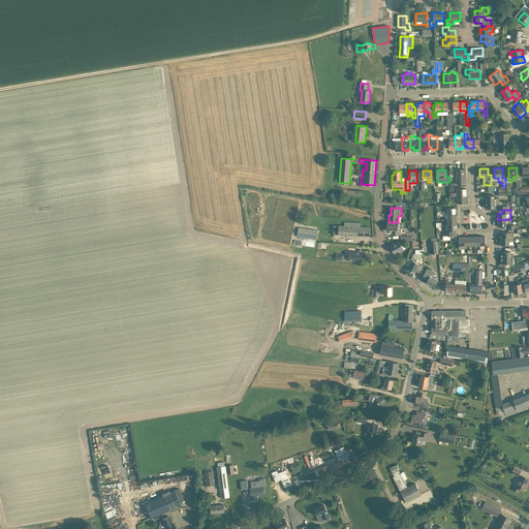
[(334,235),(370,236),(370,227),(361,226),(361,223),(344,222),(344,225),(334,225),(334,235)]
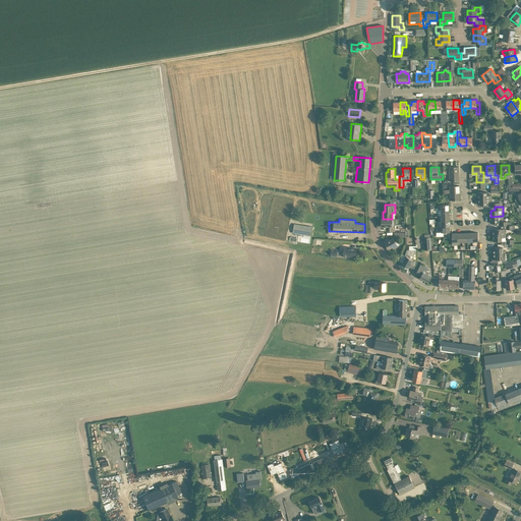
[(293,233),(311,236),(312,227),(294,224),(293,233)]
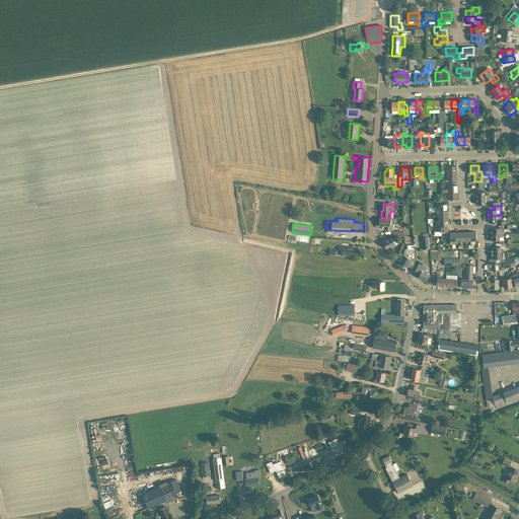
[(383,245),(385,248),(391,245),(392,247),(396,244),(394,240),(395,239),(395,236),(401,236),(401,231),(393,231),(393,236),(388,239),(387,237),(382,240),(385,244),(383,245)]
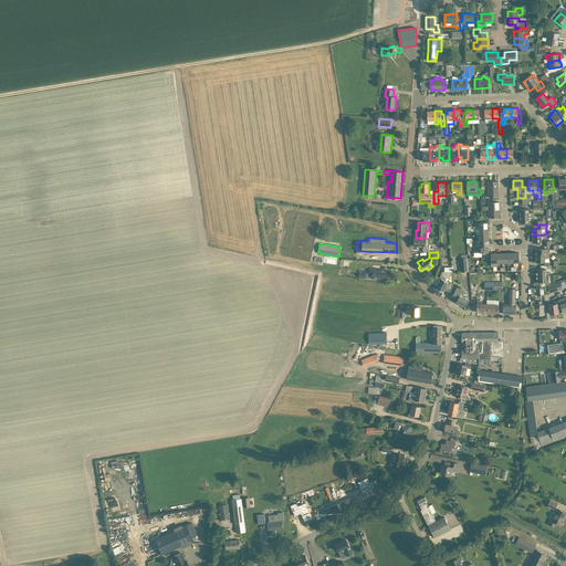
[(536,269),(536,275),(549,275),(548,272),(546,272),(546,269),(547,269),(547,264),(541,265),(541,269),(536,269)]
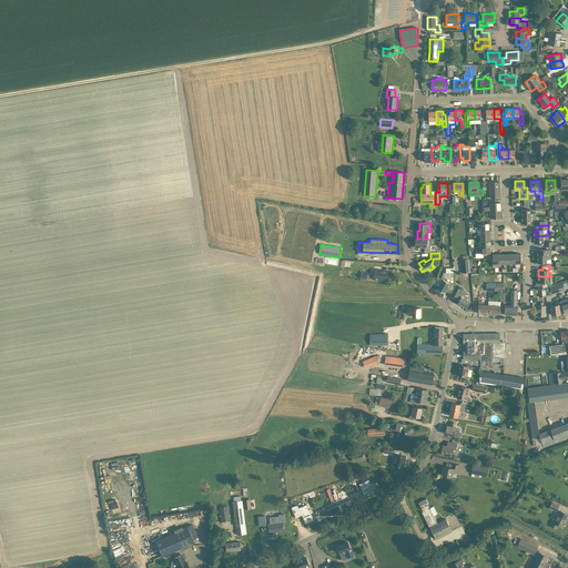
[(374,280),(387,281),(388,271),(381,270),(376,269),(376,270),(375,270),(374,280)]
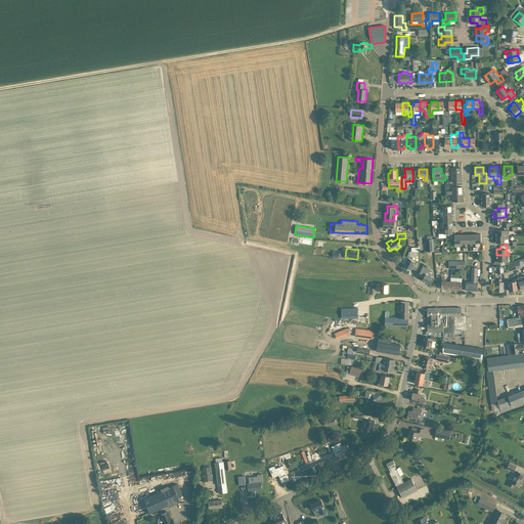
[(419,251),(409,251),(407,257),(408,258),(404,266),(410,270),(411,267),(416,270),(418,266),(419,262),(419,251)]
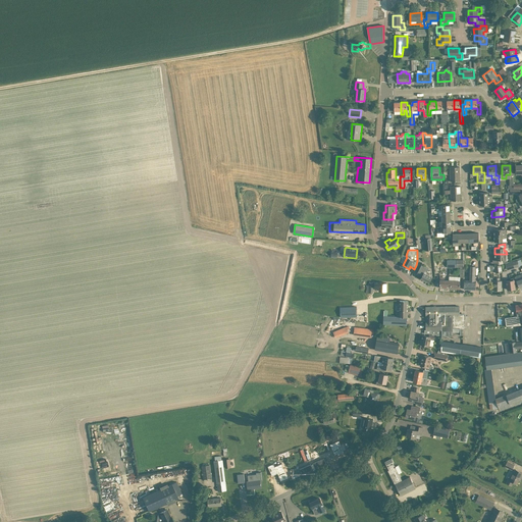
[(500,265),(506,263),(507,262),(507,254),(494,254),(494,260),(499,260),(499,265),(500,265)]
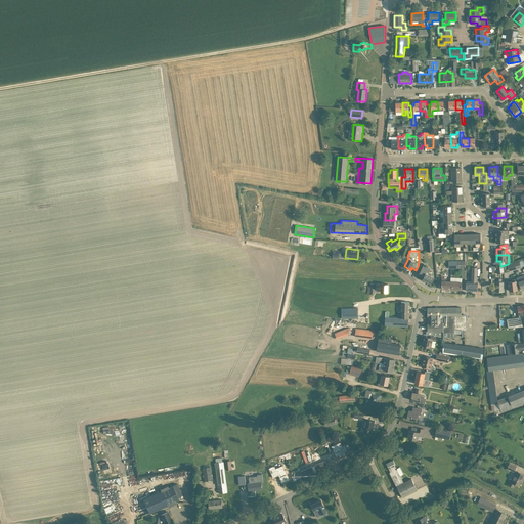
[(423,266),(419,274),(424,277),(423,278),(431,284),(434,277),(428,274),(430,270),(428,269),(423,266)]
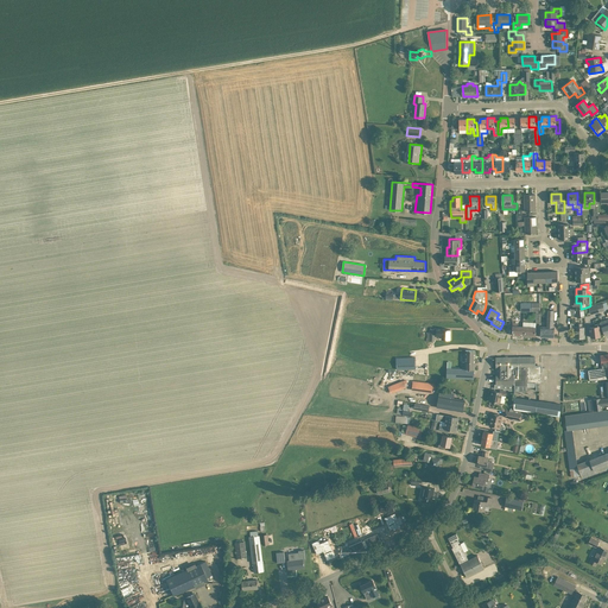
[(553,327),(553,310),(548,310),(546,327),(540,327),(540,336),(553,337),(555,327),(553,327)]
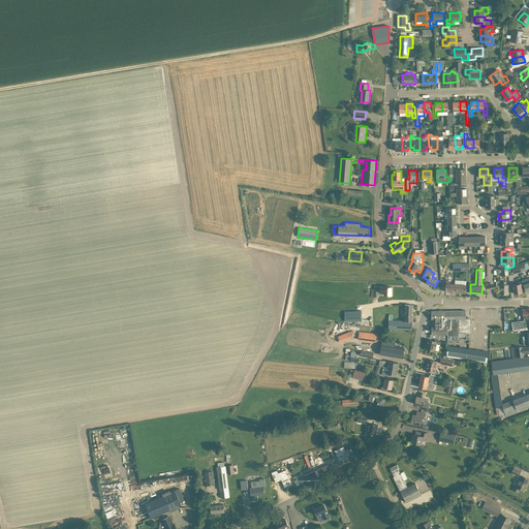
[(455,288),(456,280),(455,284),(450,283),(450,281),(446,281),(446,283),(445,283),(445,291),(457,292),(457,288),(455,288)]
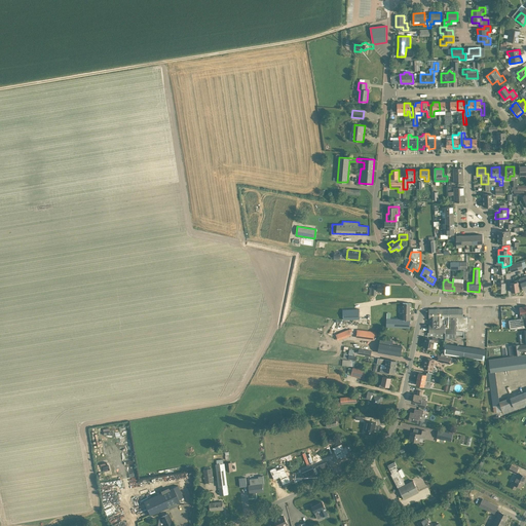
[(463,283),(463,279),(463,278),(453,278),(452,287),(454,287),(454,291),(463,291),(463,283)]
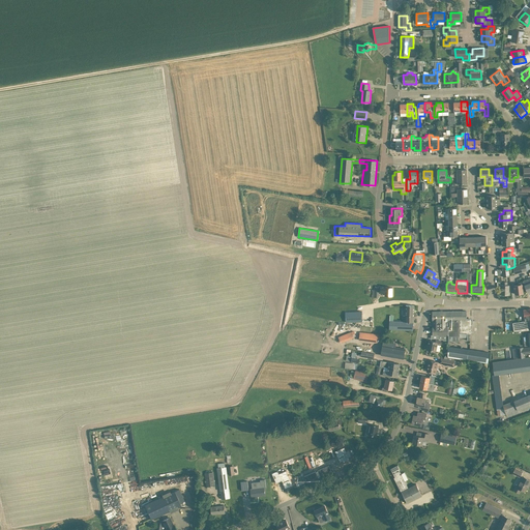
[(514,285),(516,294),(523,293),(523,291),(527,291),(523,282),(523,281),(522,282),(522,284),(514,285)]
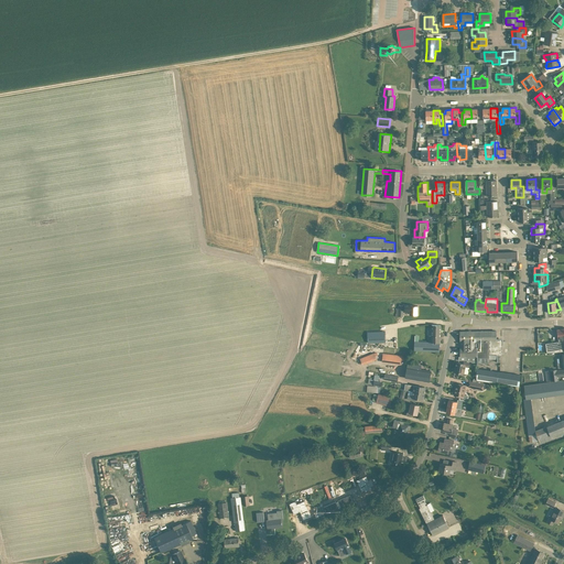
[(418,305),(410,305),(405,305),(404,311),(410,311),(410,314),(418,314),(418,305)]
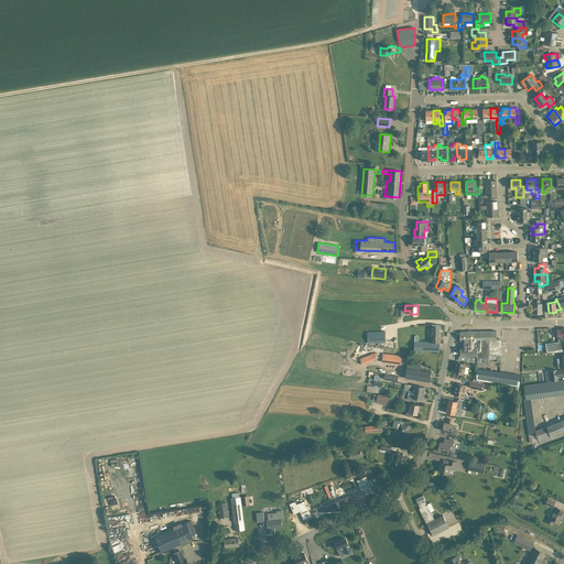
[(432,325),(431,336),(429,335),(429,342),(414,342),(414,350),(440,351),(440,343),(441,343),(441,325),(432,325)]
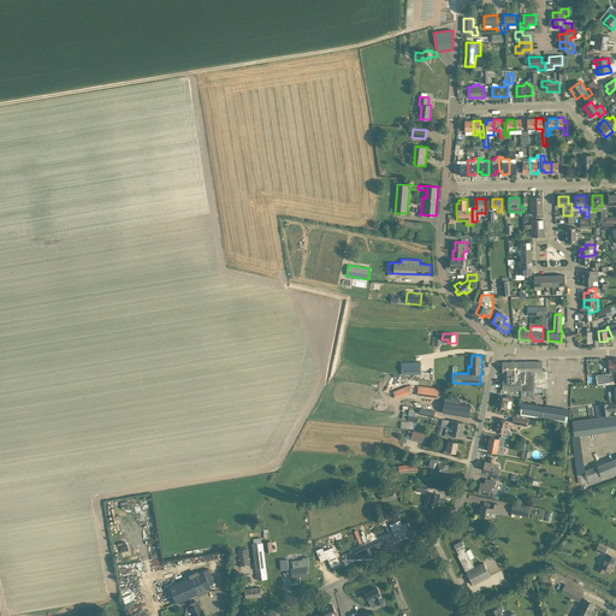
[(604,384),(604,385),(610,384),(615,383),(615,359),(609,360),(610,373),(596,374),(597,385),(604,384)]
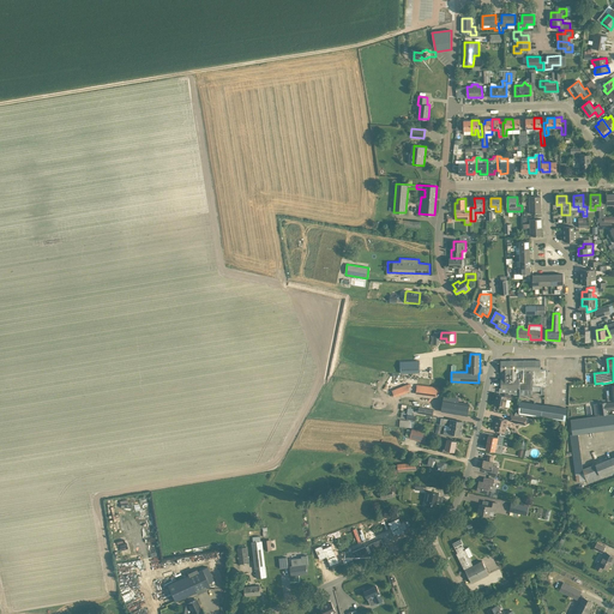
[(501,379),(505,379),(505,387),(507,387),(519,389),(519,390),(533,389),(533,386),(547,386),(547,374),(547,371),(547,369),(546,369),(541,369),(541,360),(500,361),(501,379)]
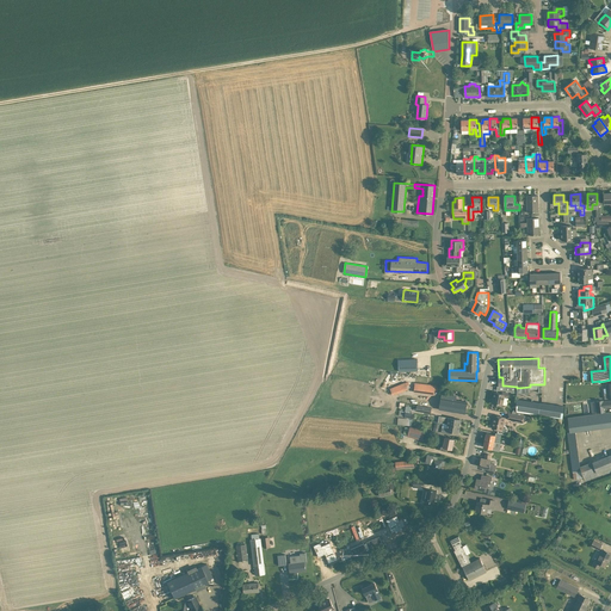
[(434,378),(436,366),(417,363),(414,375),(434,378)]
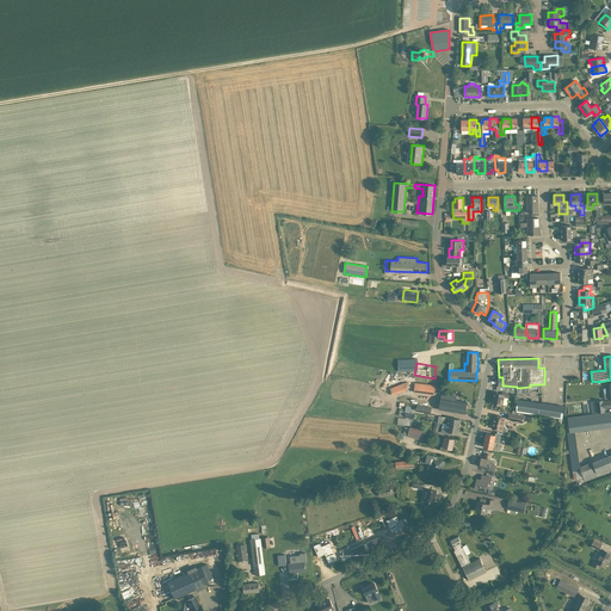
[(408,382),(393,388),(395,393),(408,388),(407,387),(409,386),(408,382)]
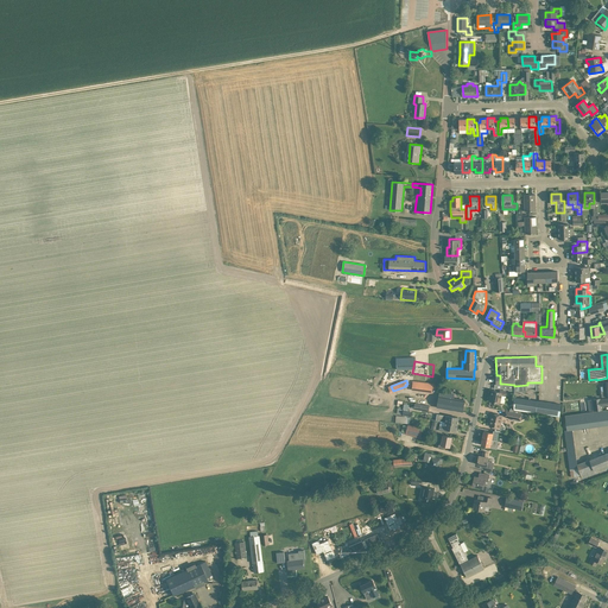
[(432,393),(432,390),(437,390),(438,384),(413,381),(412,391),(432,393)]
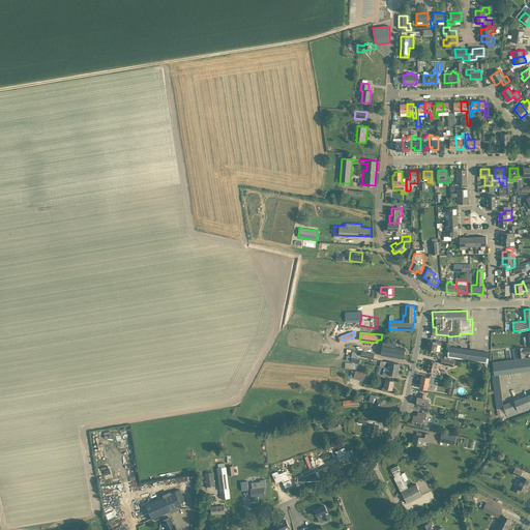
[(429,340),(428,349),(436,351),(437,344),(440,345),(441,341),(436,340),(436,342),(429,340)]
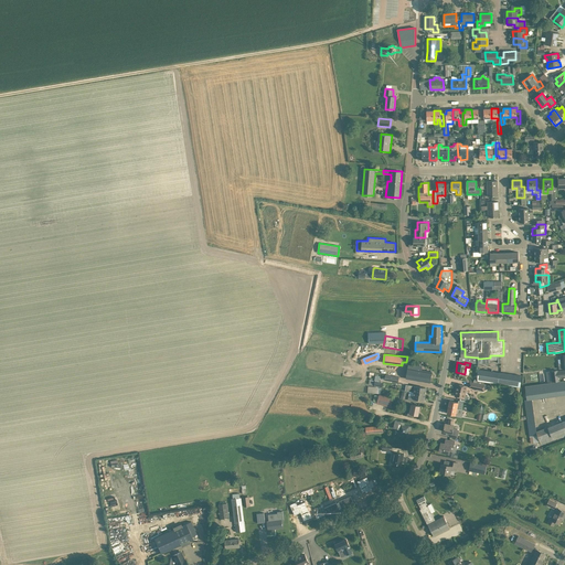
[(406,379),(430,382),(432,372),(422,370),(422,366),(408,364),(406,379)]
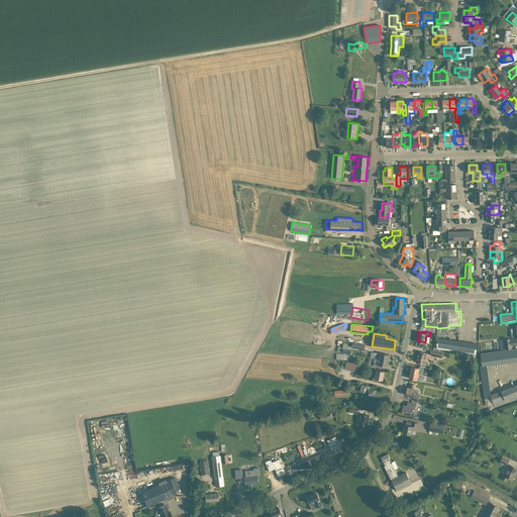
[(496,340),(497,350),(502,349),(513,348),(512,344),(516,343),(516,338),(510,339),(510,338),(505,339),(496,340)]
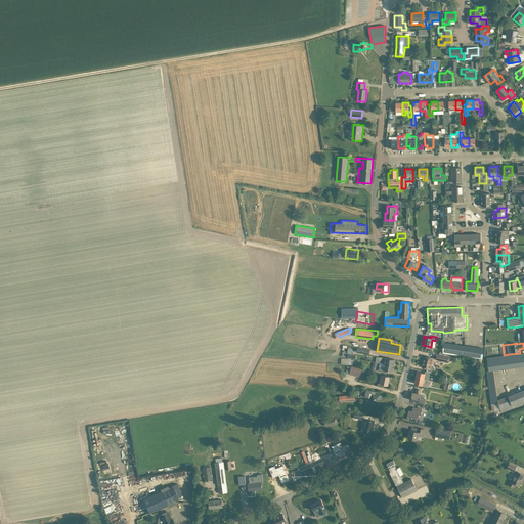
[(465,345),(464,345),(462,355),(482,358),(483,348),(482,348),(465,345)]
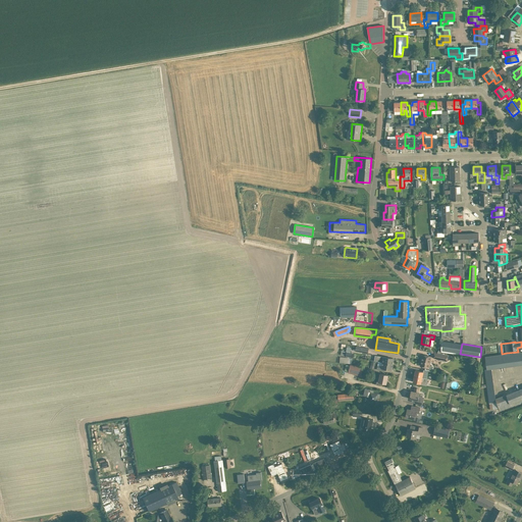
[(491,368),(521,364),(521,354),(521,352),(508,354),(507,353),(502,354),(502,355),(485,357),(486,369),(484,369),(486,384),(493,383),(491,368)]
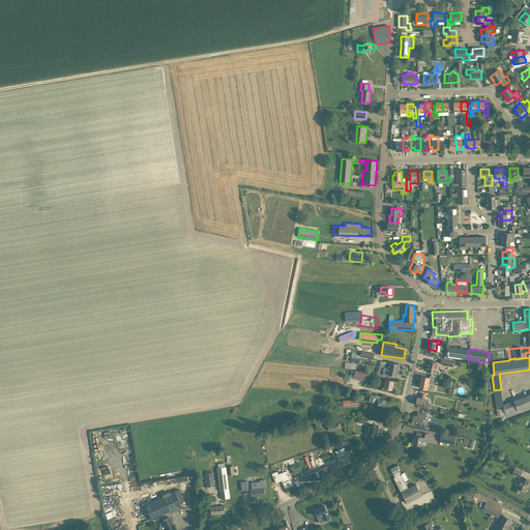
[(459,362),(454,361),(454,360),(447,359),(441,358),(440,363),(453,366),(454,362),(459,362)]
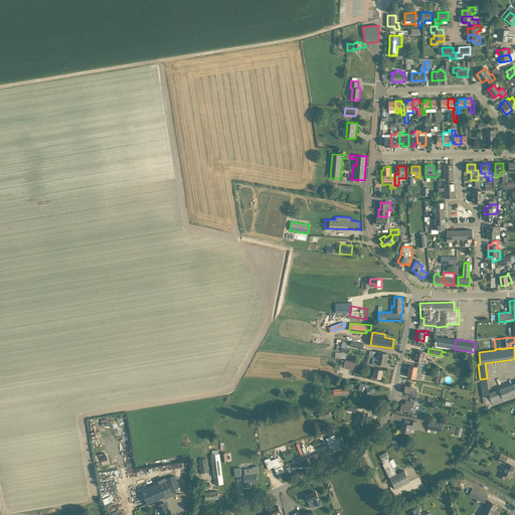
[(414,361),(419,362),(419,364),(427,366),(428,361),(425,358),(424,357),(424,358),(423,357),(425,351),(416,350),(415,353),(416,353),(415,356),(414,361)]
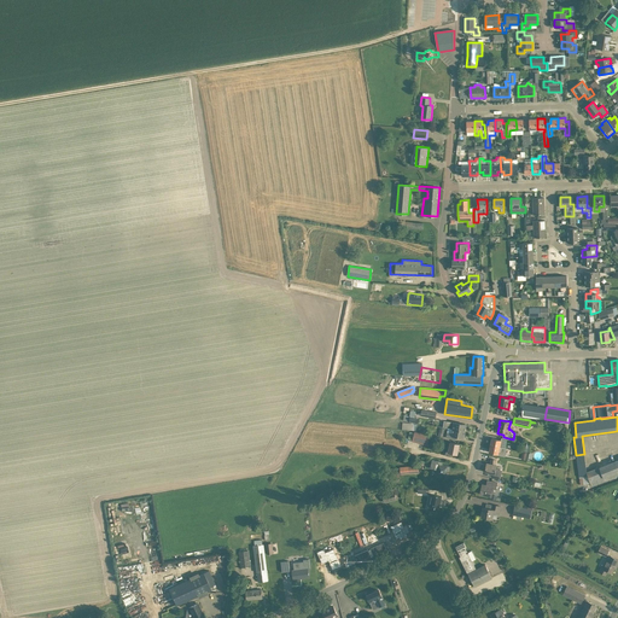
[(464,437),(465,431),(448,427),(447,437),(455,438),(455,436),(464,437)]
